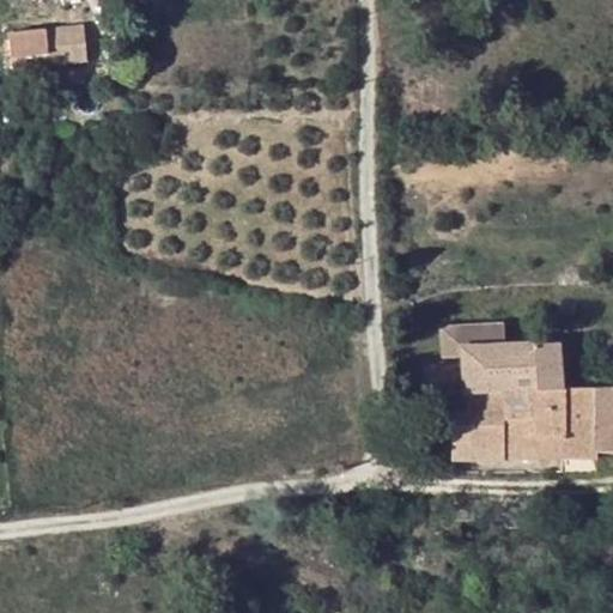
[(84,23),(61,25),(62,34),(85,32),(84,23)]
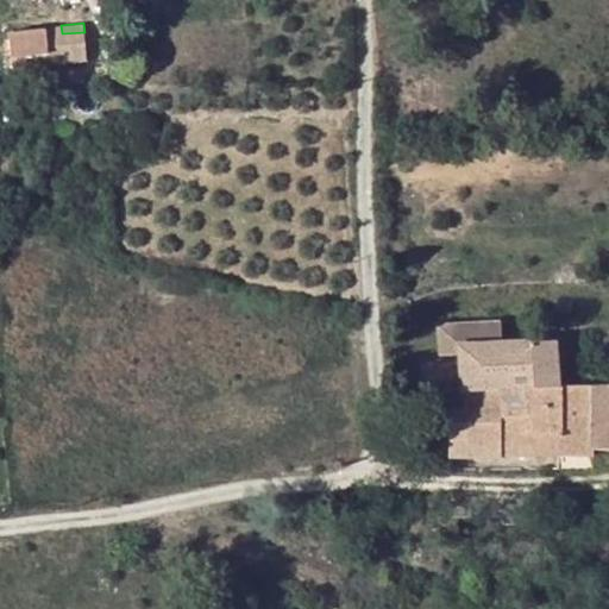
[(86,61),(85,32),(62,33),(61,25),(11,29),(13,52),(46,50),(49,62),(49,63),(86,61)]
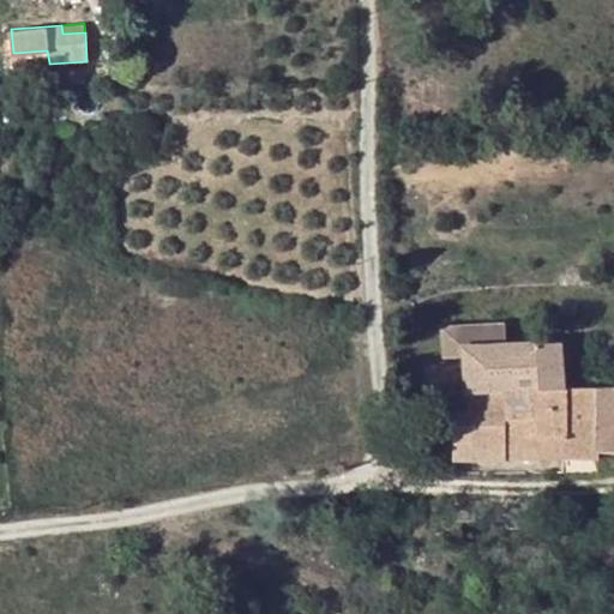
[(13,65),(49,62),(47,50),(13,53),(13,65)]
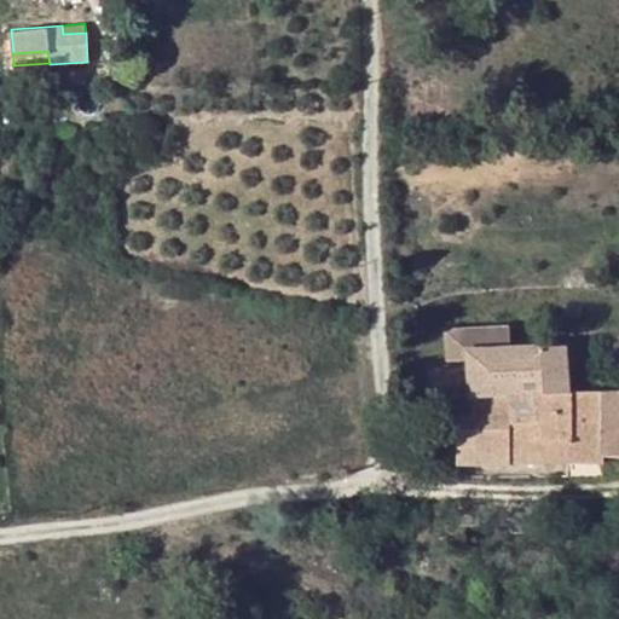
[(461,462),(570,460),(568,391),(568,381),(566,342),(470,347),(468,347),(469,370),(470,392),(475,392),(475,411),(440,414),(441,428),(461,427),(461,462)]
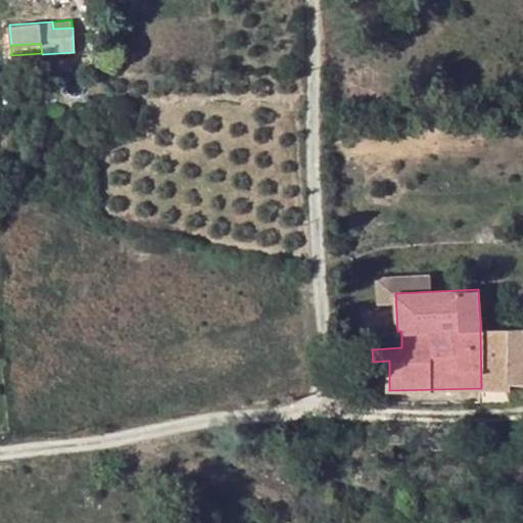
[(522,327),(510,329),(511,382),(522,382),(522,327)]
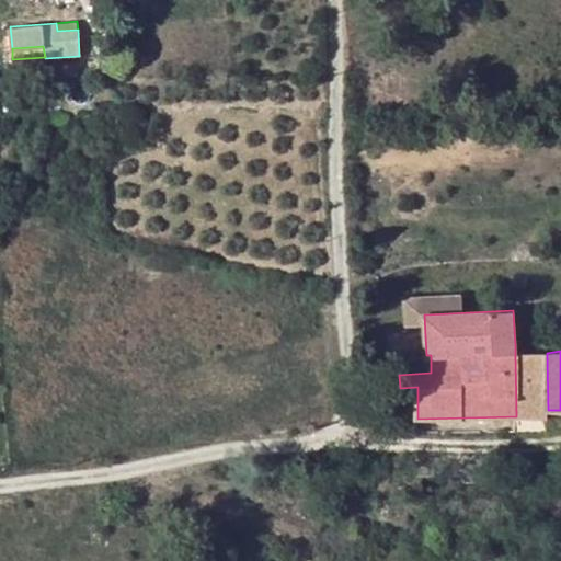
[(548,410),(547,353),(515,354),(516,416),(548,415),(548,410)]
